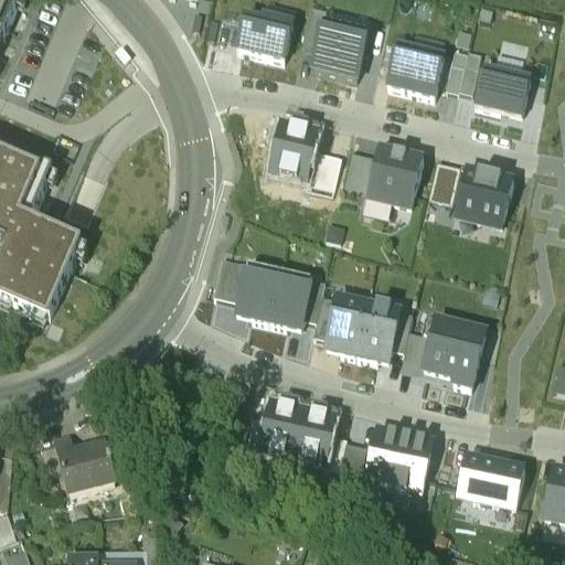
[(0,0),(0,39),(17,0),(0,0)]
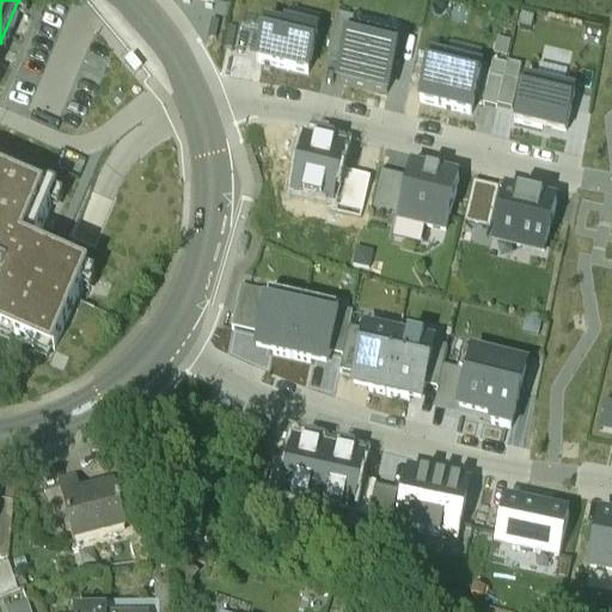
[(326,54),(342,57),(349,29),(350,29),(353,18),(336,13),(326,54)]
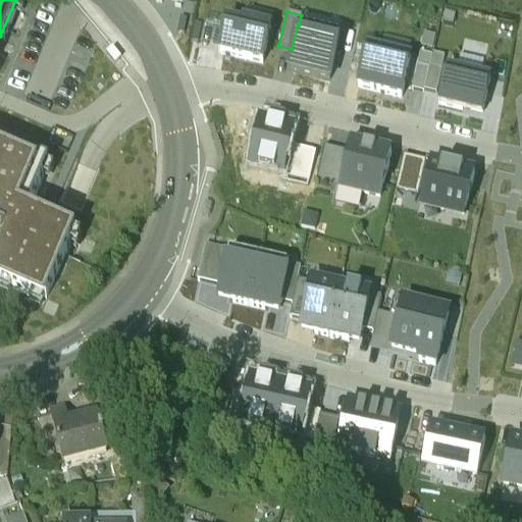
[(218,50),(262,60),(270,27),(243,20),(242,23),(225,19),(218,50)]
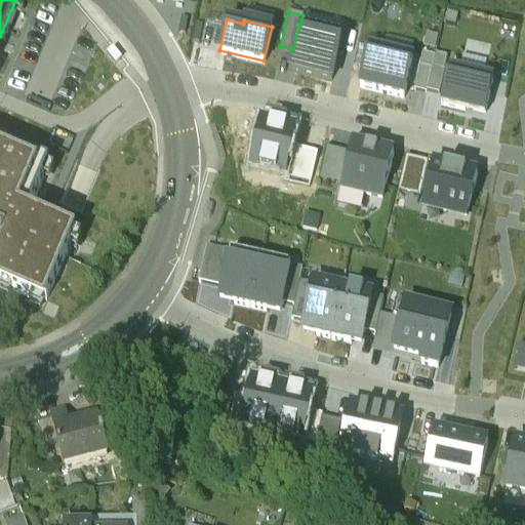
[(289,67),(331,77),(341,35),(300,25),(299,25),(293,49),(289,67)]
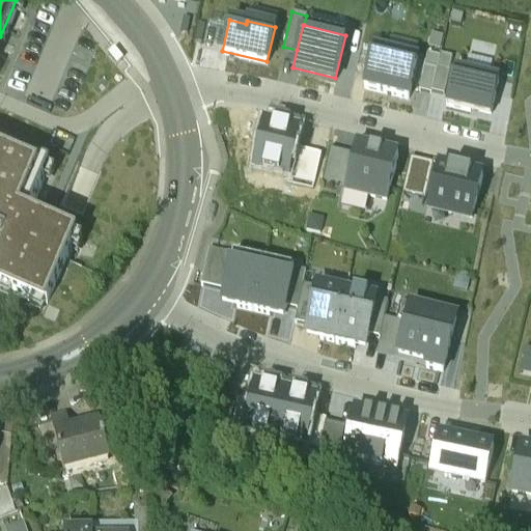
[(363,84),(408,95),(417,58),(372,47),(363,84)]
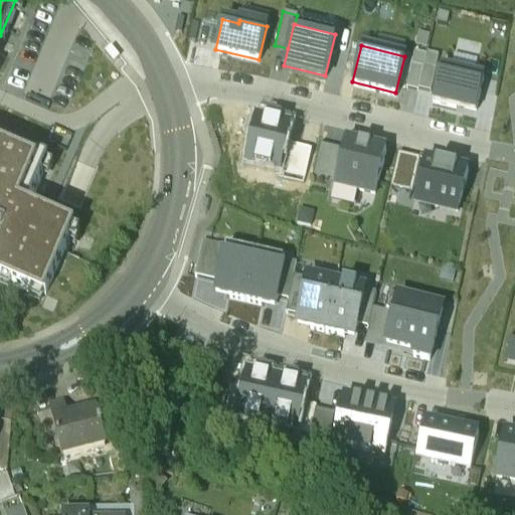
[(417,88),(417,86),(425,52),(413,49),(405,84),(417,88)]
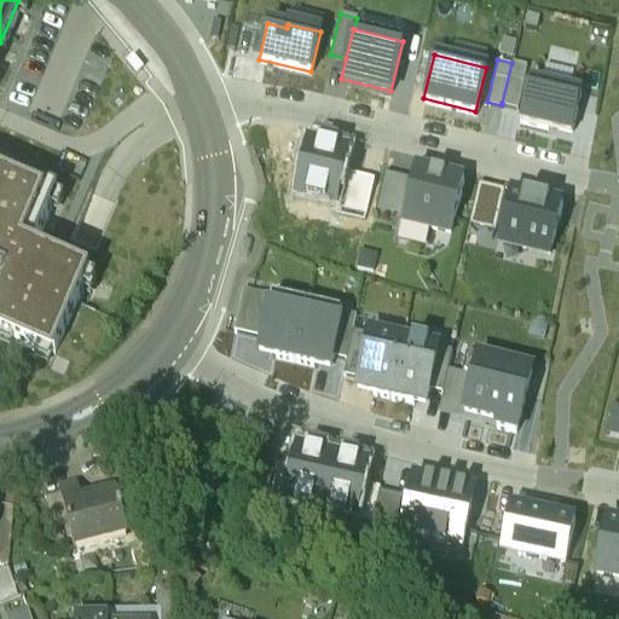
[(512,61),(512,63),(502,103),(516,106),(526,64),(512,61)]
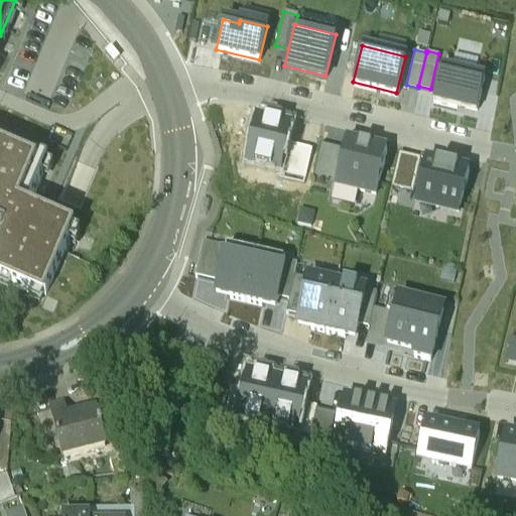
[(484,77),(440,66),(432,100),(476,110),(484,77)]
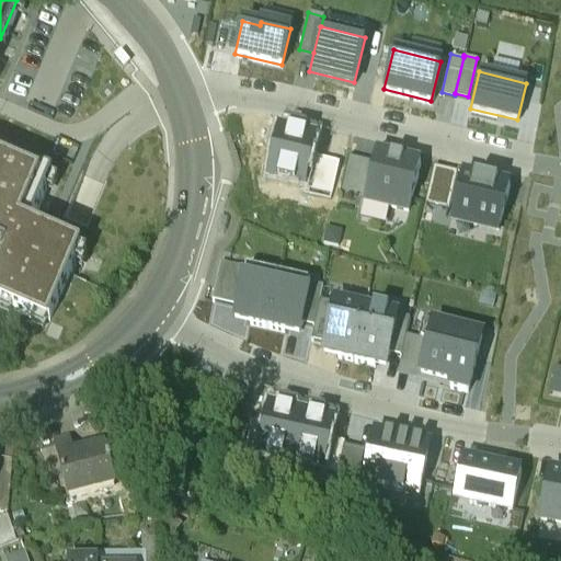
[(313,135),(279,126),(267,174),(302,182),(310,151),(313,135)]
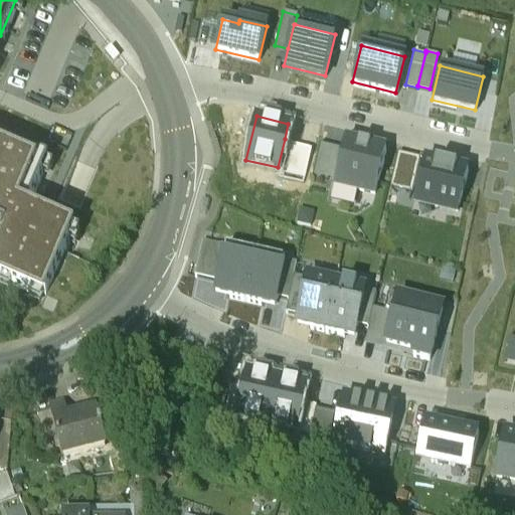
[(0,194),(3,188),(25,197),(40,163),(37,161),(43,148),(0,129),(0,194)]
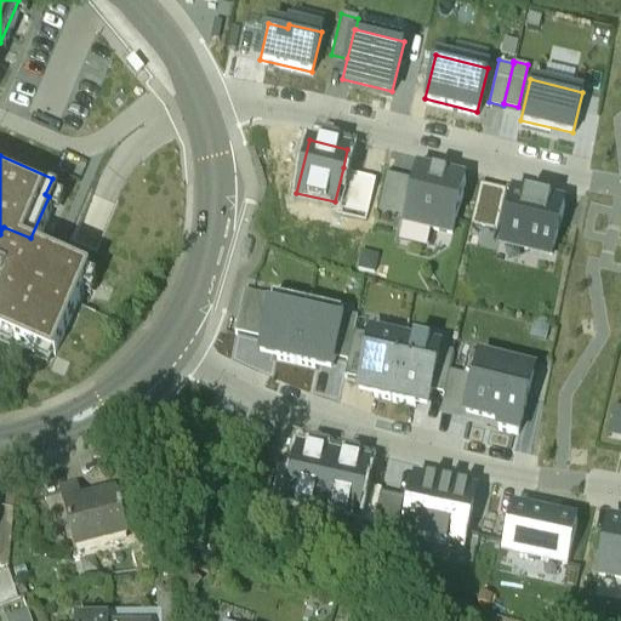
[(465,176),(415,164),(412,174),(402,216),(402,218),(450,231),(465,176)]
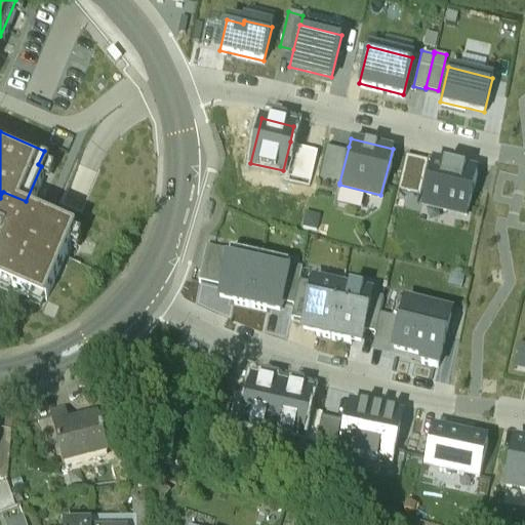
[(339,183),(349,147),(325,140),(316,176),(339,183)]
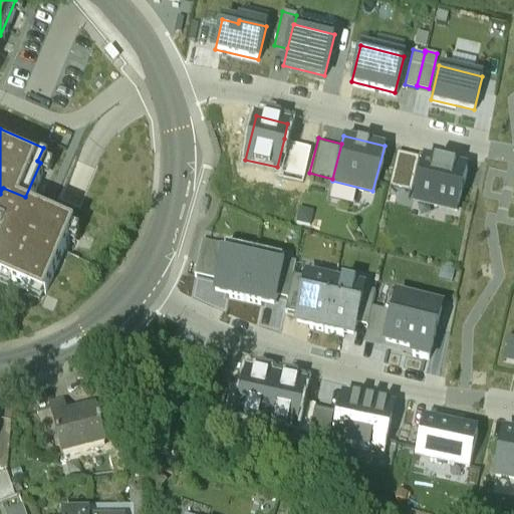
[(310,145),(284,139),(277,167),(277,168),(303,174),(310,145)]
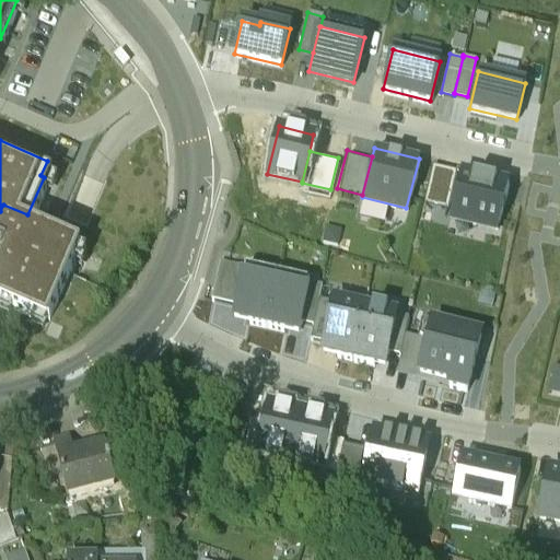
[(456,166),(432,161),(422,199),(446,205),(456,166)]
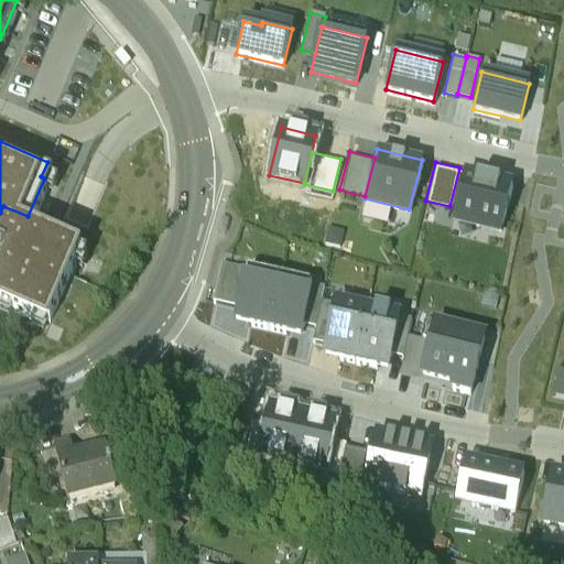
[(500,229),(511,182),(464,171),(454,212),(477,217),(475,224),(500,229)]
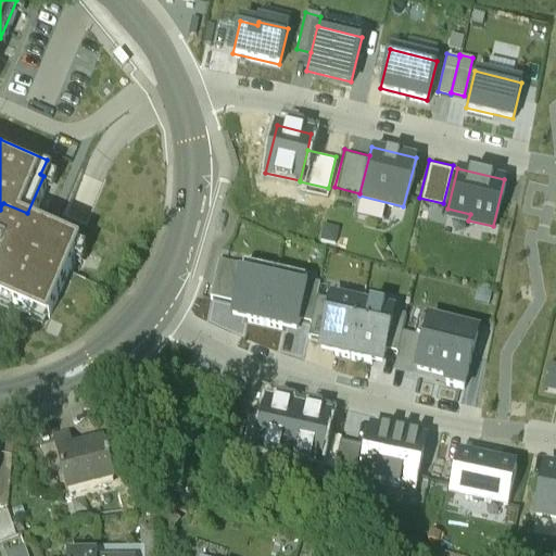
[(3,203),(0,210),(0,291),(0,292),(2,288),(13,292),(11,297),(32,305),(34,302),(48,307),(73,251),(68,249),(75,235),(27,213),(3,203)]
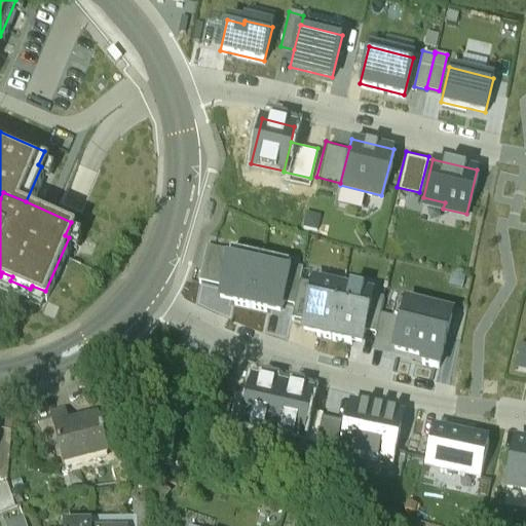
[(223,283),(230,249),(207,242),(198,276),(223,283)]
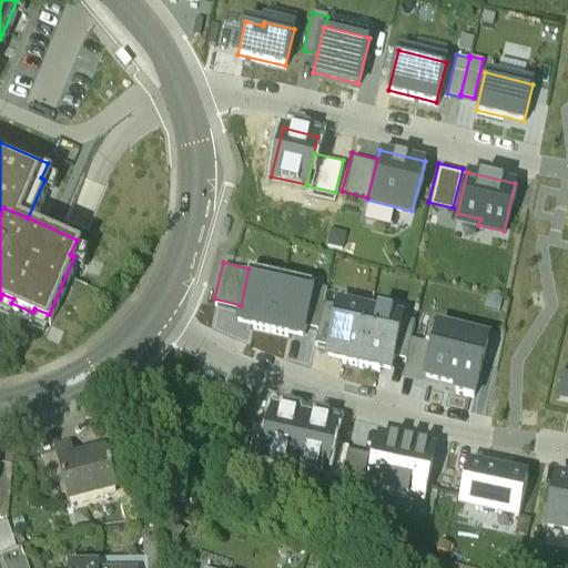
[(237,317),(270,325),(281,276),(249,269),(241,305),(237,317)]
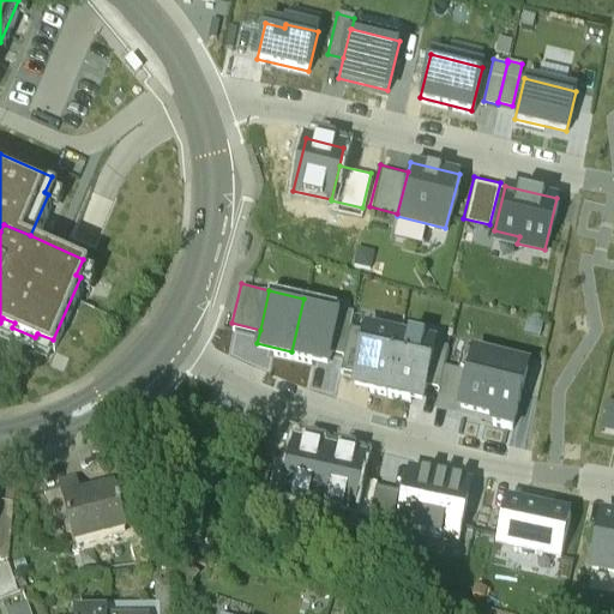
[(339,307),(304,299),(292,351),(326,360),(330,347),(339,307)]
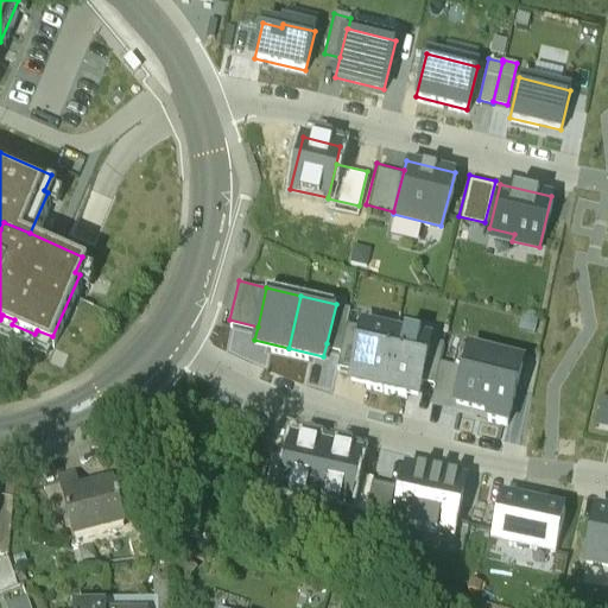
[(349,306),(336,304),(327,343),(340,347),(346,321),(349,306)]
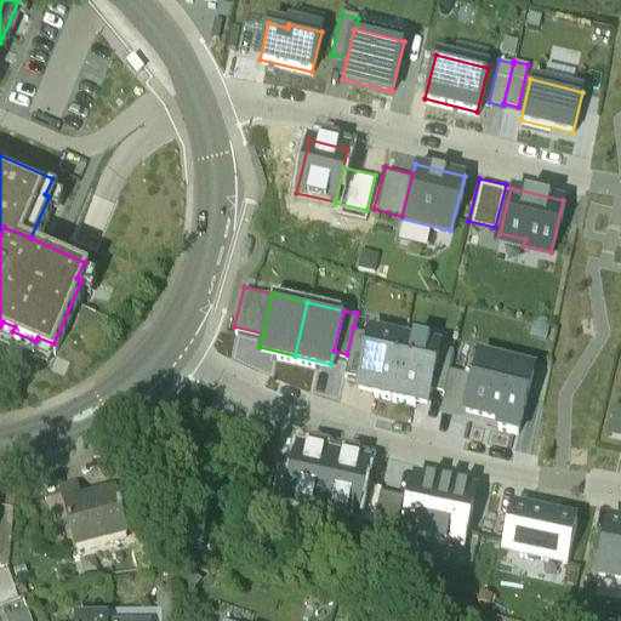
[(359,374),(369,331),(353,328),(347,354),(343,370),(359,374)]
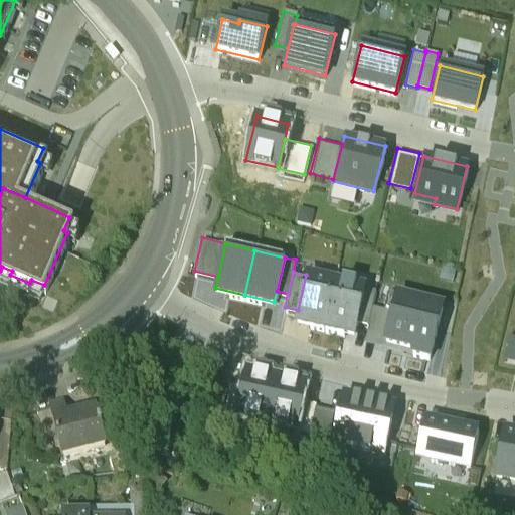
[(324,326),(335,279),(307,272),(306,275),(298,310),(295,319),(324,326)]
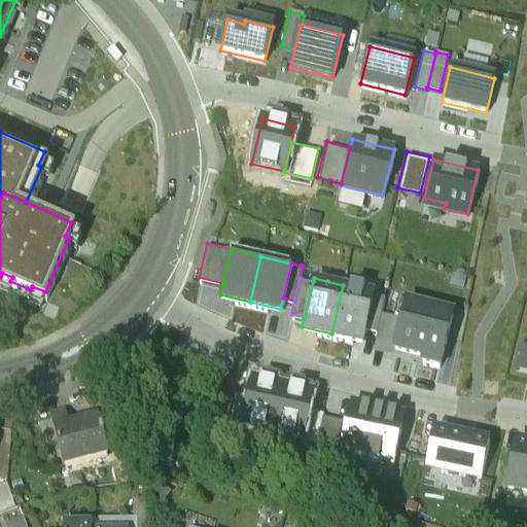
[(373,292),(343,285),(331,334),(361,341),(364,326),(373,292)]
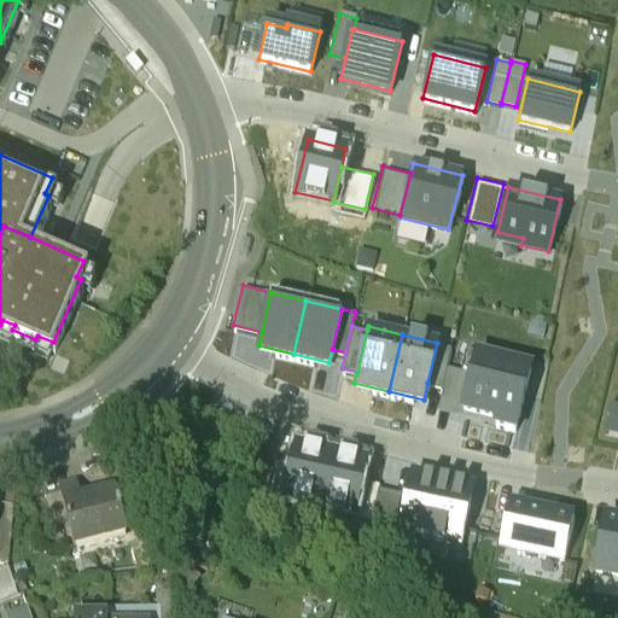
[(452,345),(437,343),(427,383),(442,386),(447,365),(452,345)]
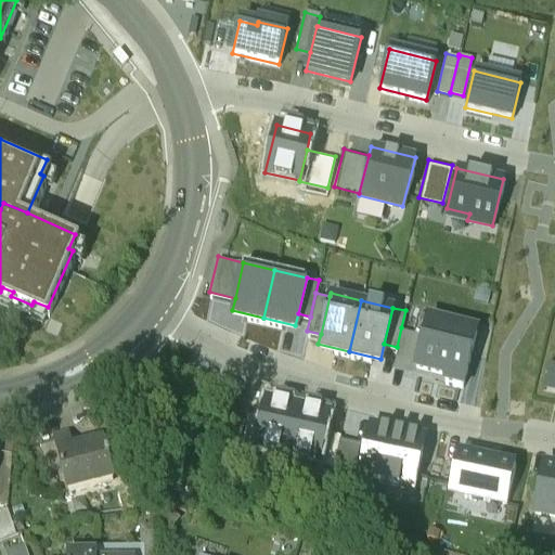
[(424,333),(417,361),(416,368),(446,374),(444,379),(462,384),(476,328),(428,317),(424,333)]
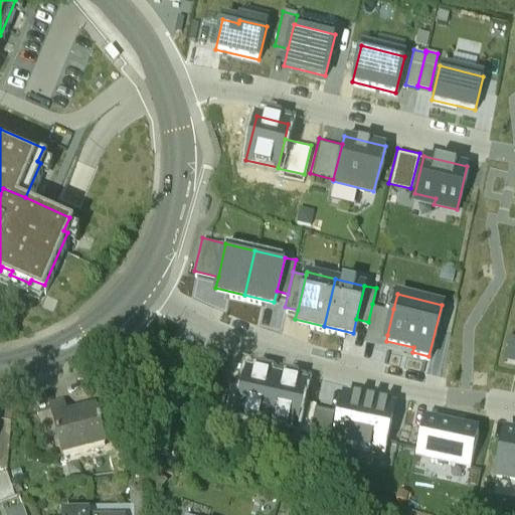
[(393,309),(372,304),(368,322),(366,330),(387,335),(393,309)]
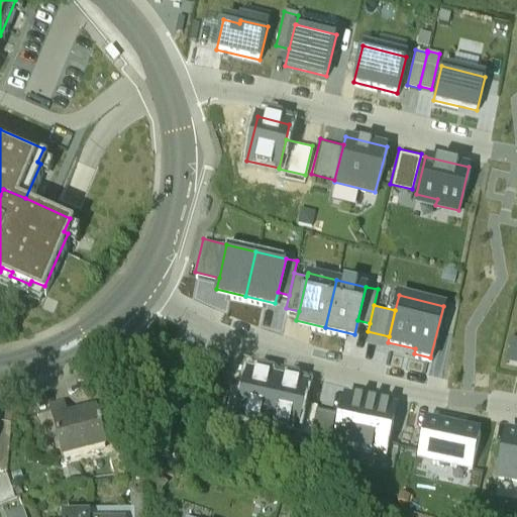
[(267,418),(277,375),(247,369),(244,384),(238,412),(267,418)]
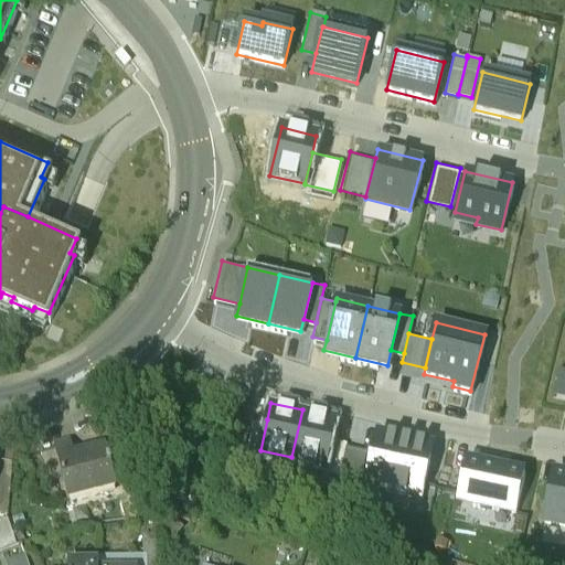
[(323,465),(330,434),(333,417),(302,409),(291,457),(323,465)]
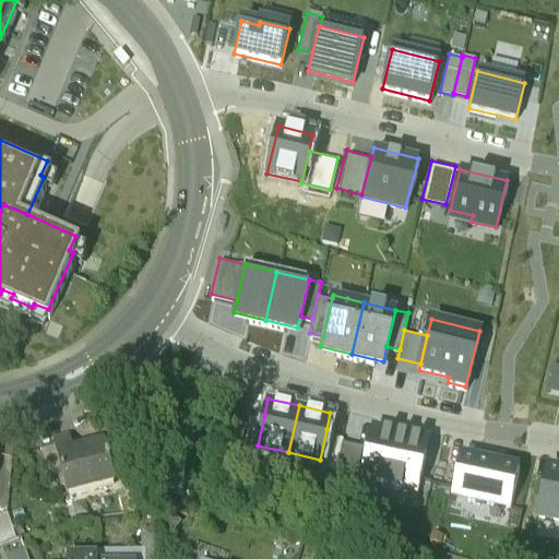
[(258,445),(264,415),(249,412),(241,443),(257,447),(258,445)]
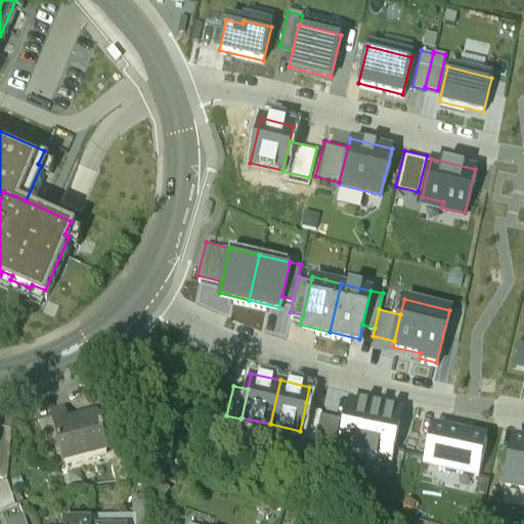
[(350,398),(347,413),(339,446),(339,447),(388,459),(399,408),(350,398)]
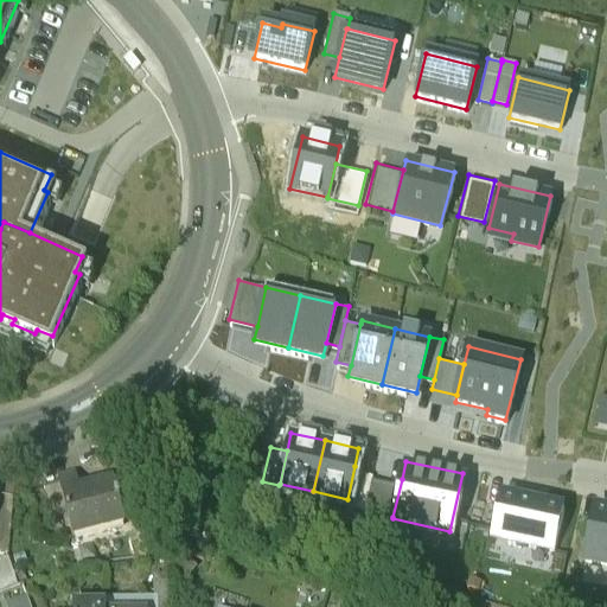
[(364,504),(371,472),(371,470),(355,466),(347,499),(346,500),(364,504)]
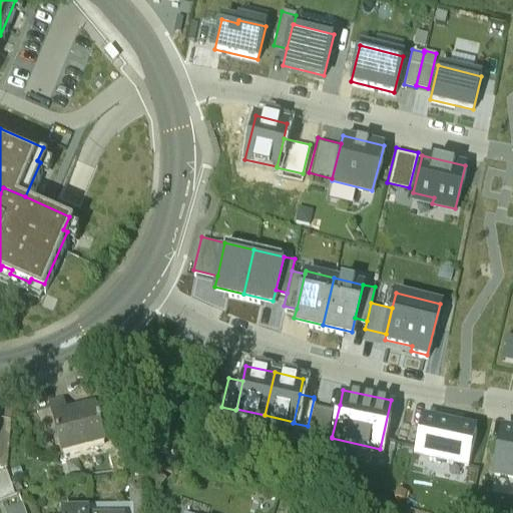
[(95,402),(66,409),(63,396),(50,399),(62,449),(103,439),(99,423),(100,422),(99,418),(98,418),(95,402)]
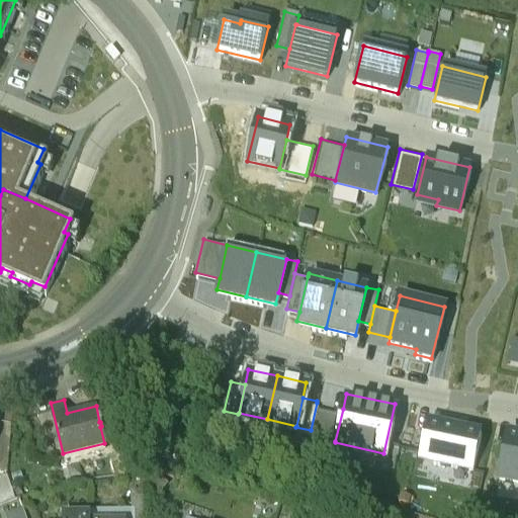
[(311,430),(309,436),(335,441),(343,409),(317,403),(311,430)]
